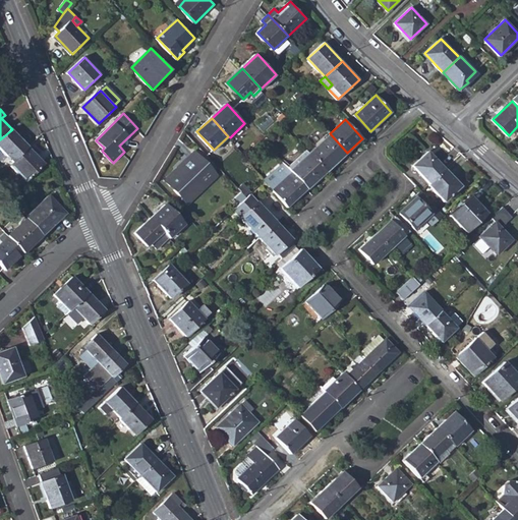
[(244,123),(230,137),(234,142),(249,128),(244,123)]
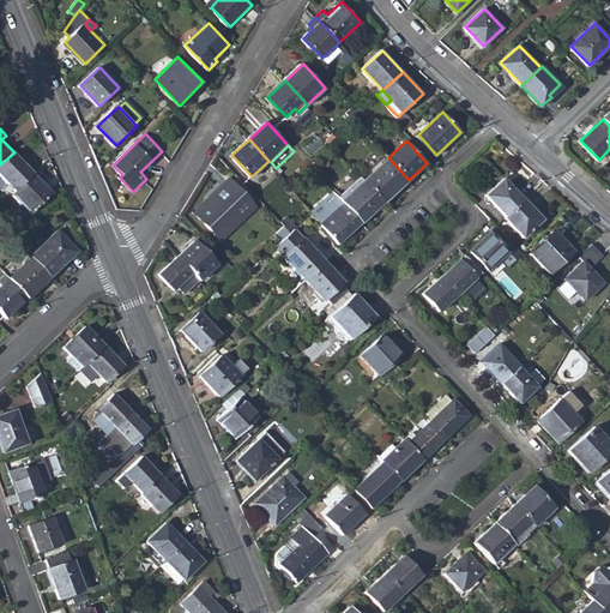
[(369,172),(363,178),(364,179),(388,157),(382,151),(378,156),(373,151),(361,162),(369,172)]
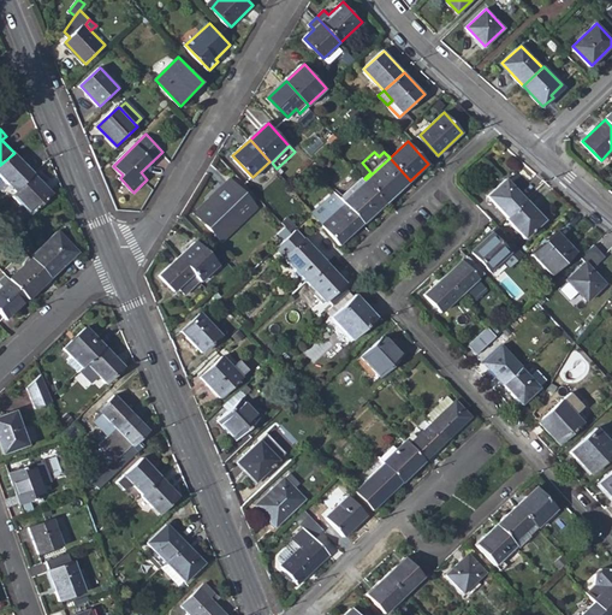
[(0,165),(0,171),(17,190),(35,173),(15,153),(0,165)]
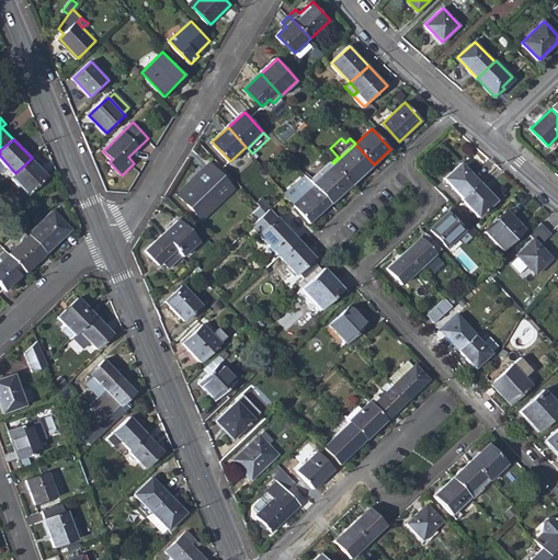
[(355,144),(333,163),(334,166),(352,184),(374,164),(355,144)]
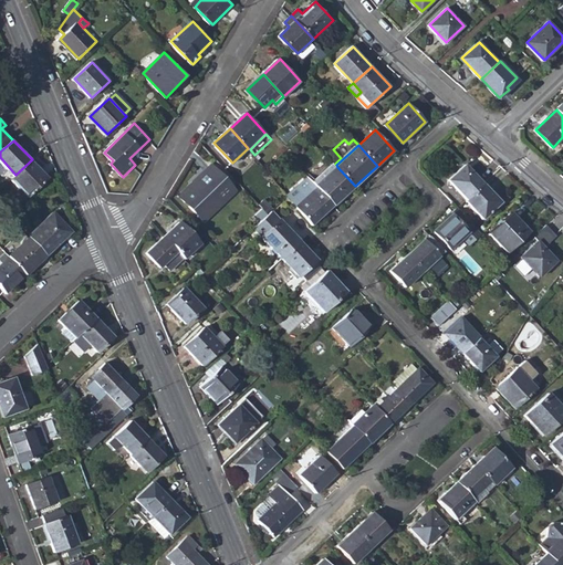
[(49,178),(32,159),(16,175),(12,178),(30,196),(49,178)]
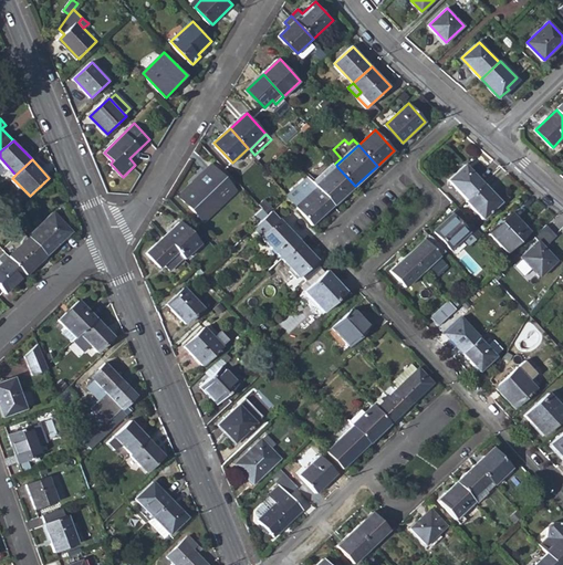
[(215,194),(228,180),(212,165),(205,173),(208,175),(200,188),(195,182),(181,196),(205,220),(218,208),(215,194)]
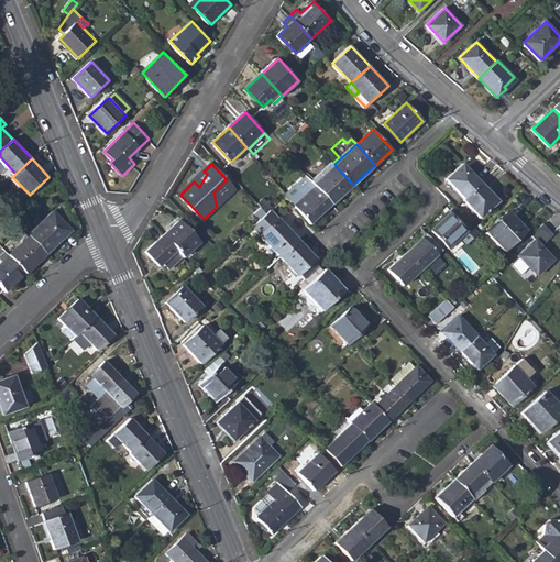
[(464,169),(461,165),(448,178),(467,198),(483,183),(468,166),(464,169)]
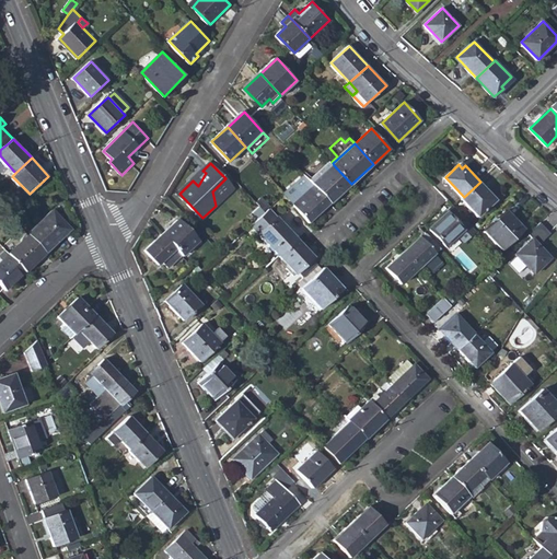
[(332,202),(351,184),(334,165),(325,174),(324,172),(313,183),(332,202)]
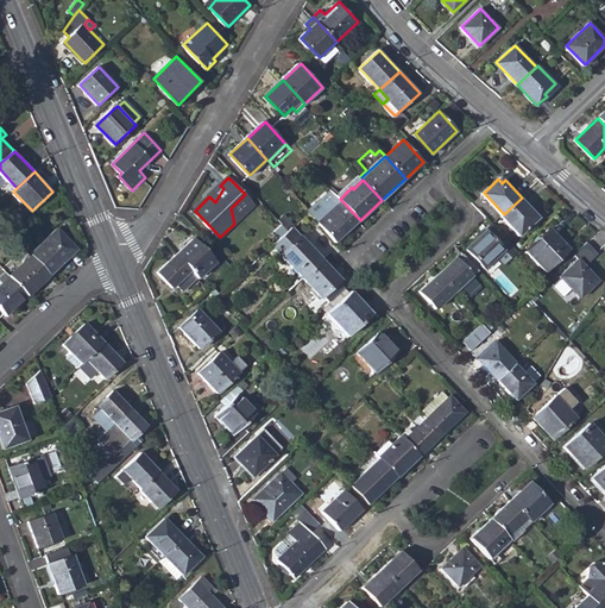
[(209,196),(215,202),(224,188),(220,186),(209,196)]
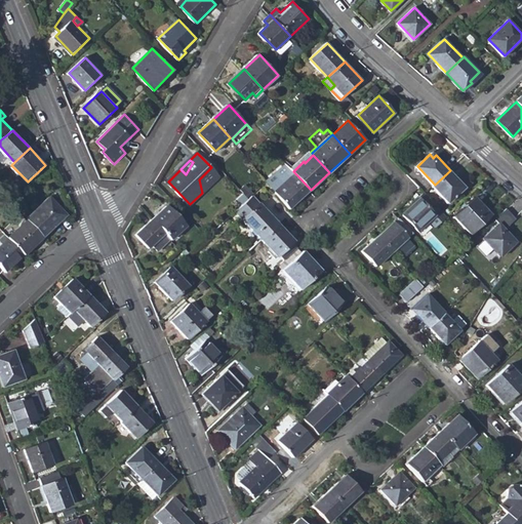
[(199,179),(202,193),(219,176),(211,167),(199,179)]
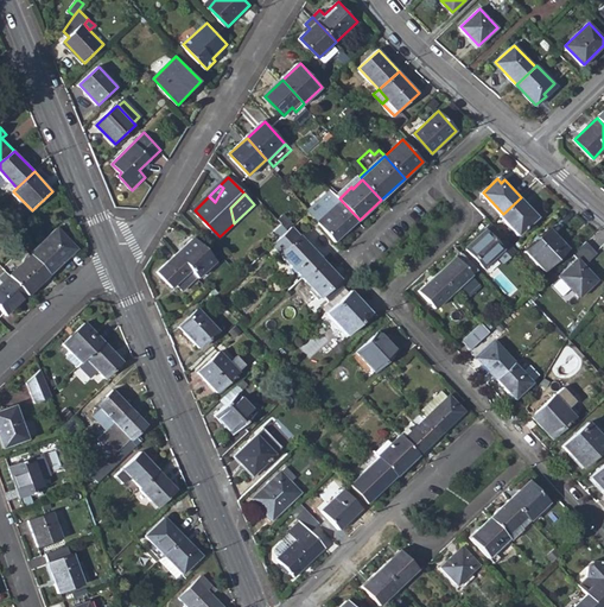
[(337,242),(360,220),(339,198),(338,196),(330,206),(329,203),(316,216),(337,242)]
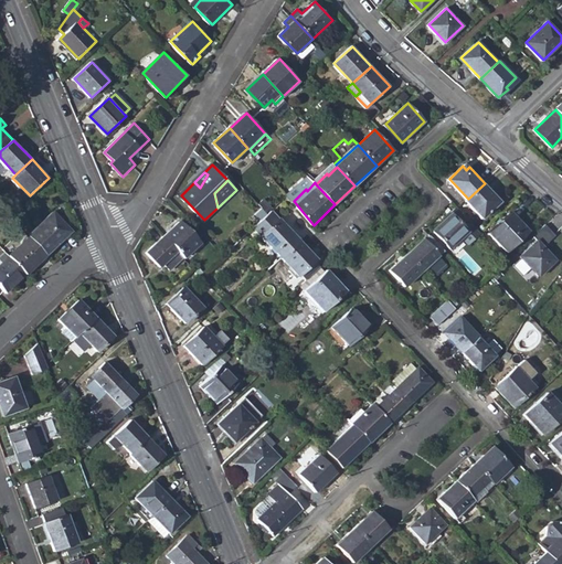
[(501,202),(485,183),(468,199),(466,201),(484,220),(501,202)]
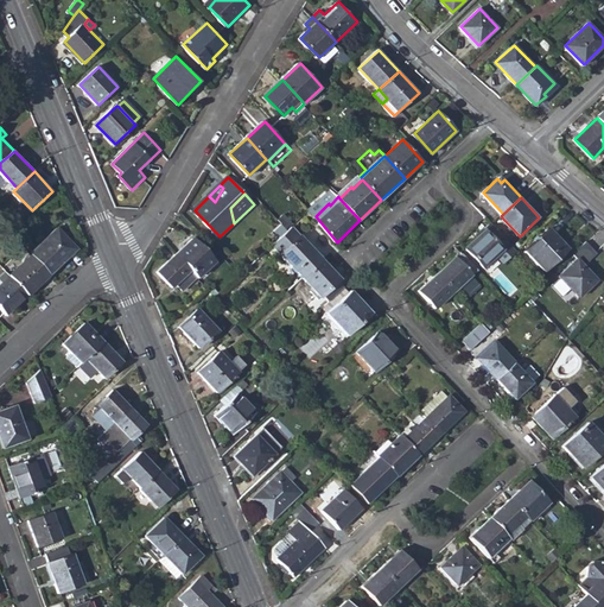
[(294,225),(285,215),(280,220),(288,229),(293,225),(294,225)]
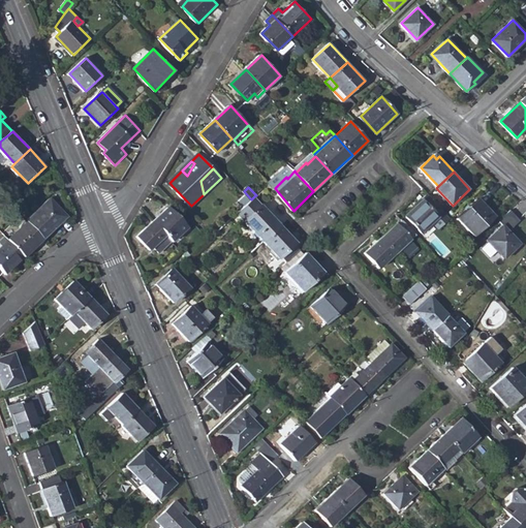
[(239,212),(265,241),(281,224),(255,195),(251,199),(239,212)]
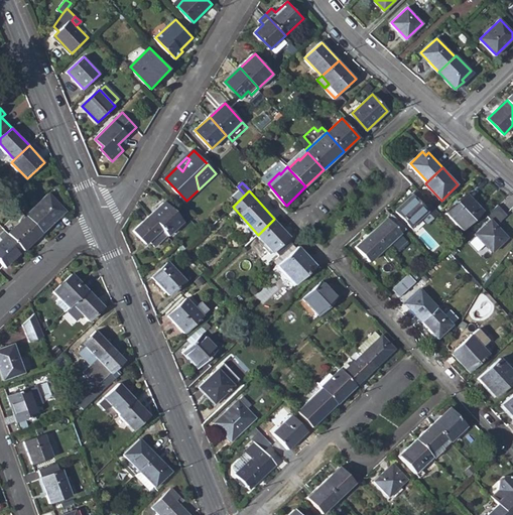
[(51,194),(28,216),(44,232),(67,210),(51,194)]
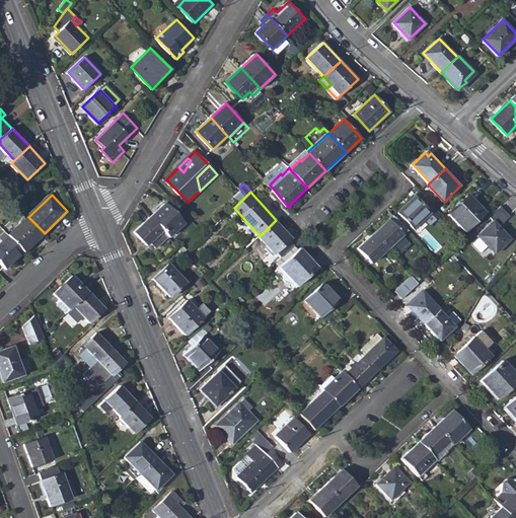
[(487,212),(470,195),(450,214),(466,230),(487,212)]
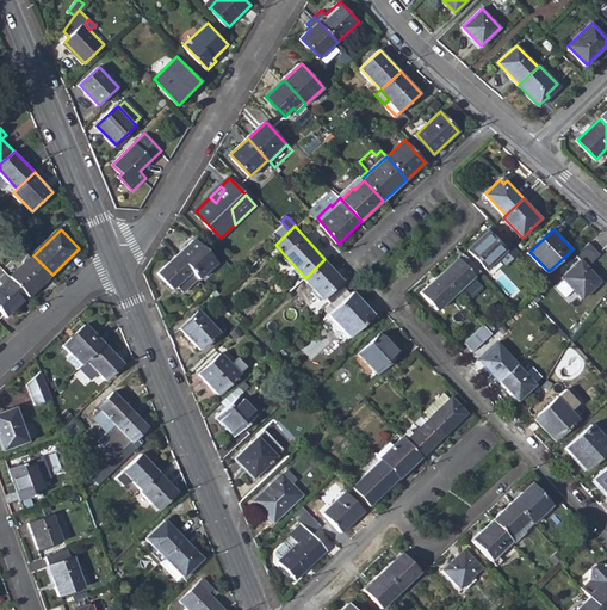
[(489,232),(469,250),(488,270),(507,251),(489,232)]
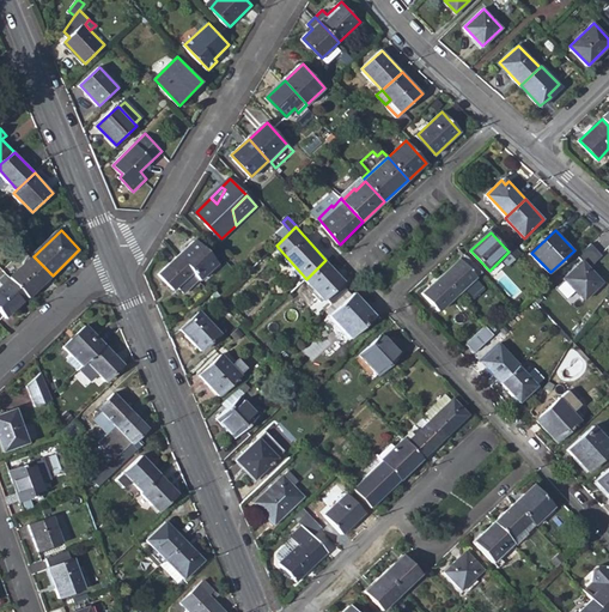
[(196,240),(178,256),(200,279),(202,282),(219,265),(196,240)]
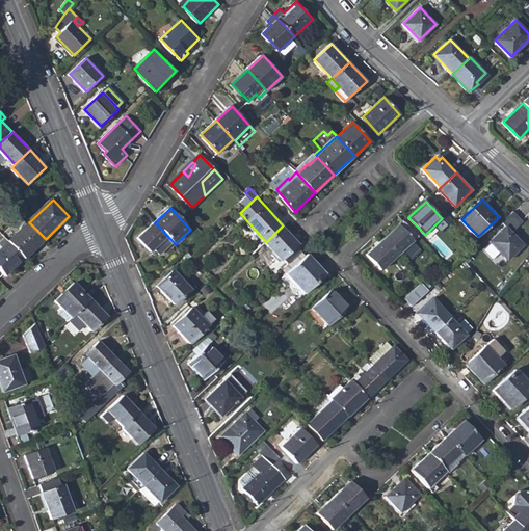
[(518,228),(526,219),(516,210),(507,218),(518,228)]
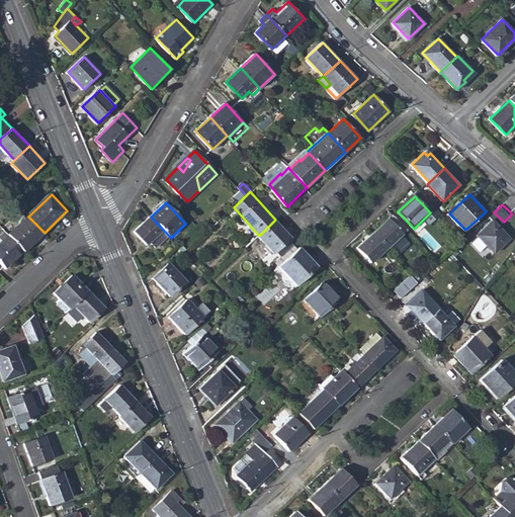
[(28,217),(10,234),(26,250),(45,233),(28,217)]
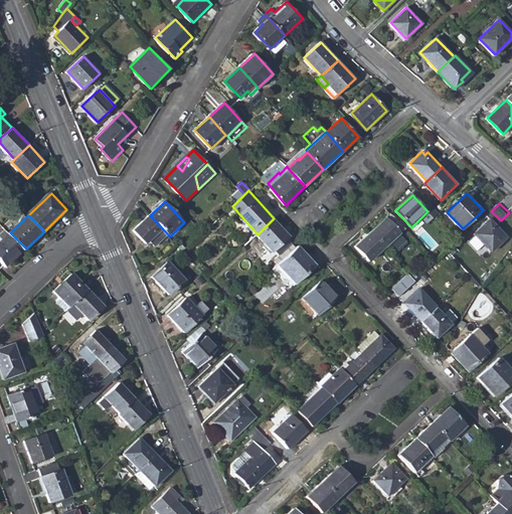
[(157,245),(168,234),(150,215),(135,229),(147,242),(151,239),(157,245)]
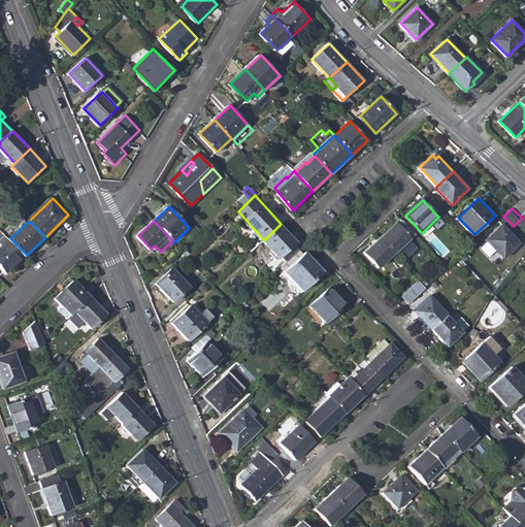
[(296,241),(281,224),(264,240),(268,245),(272,250),(271,252),(276,257),(277,259),(296,241)]
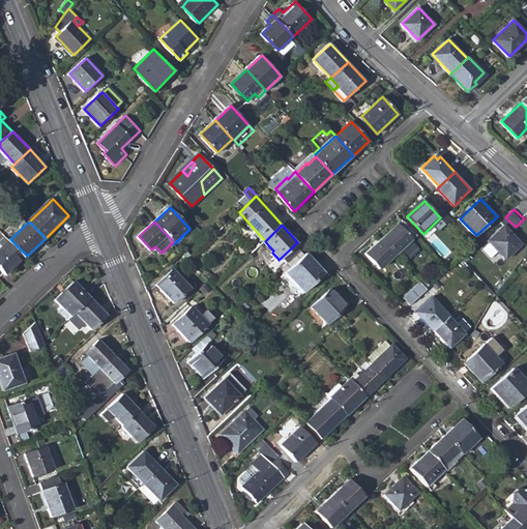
[(398,225),(382,239),(397,255),(403,248),(404,251),(409,257),(418,247),(411,240),(398,225)]
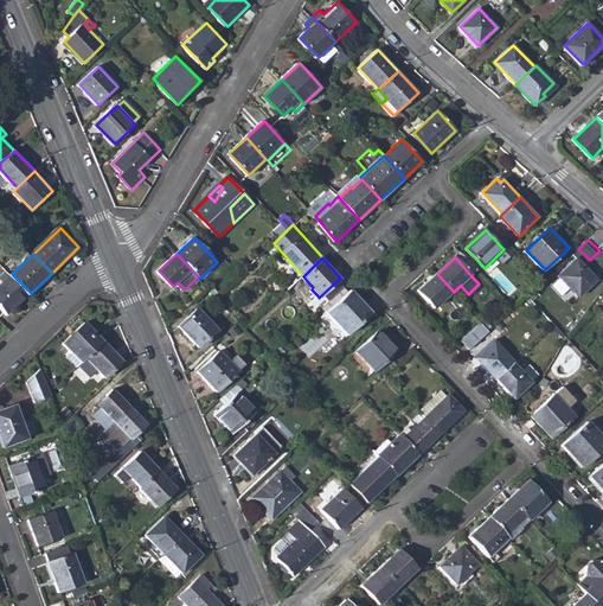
[(581,267),(576,261),(559,275),(581,297),(598,280),(584,265),(581,267)]
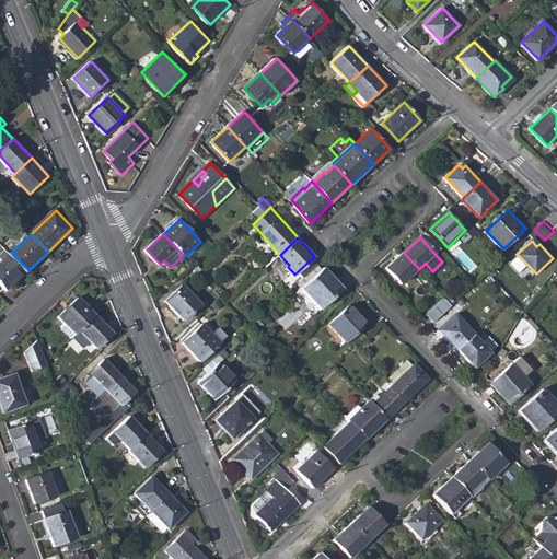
[(3,259),(0,263),(0,281),(8,290),(28,270),(11,253),(8,248),(0,256),(3,259)]
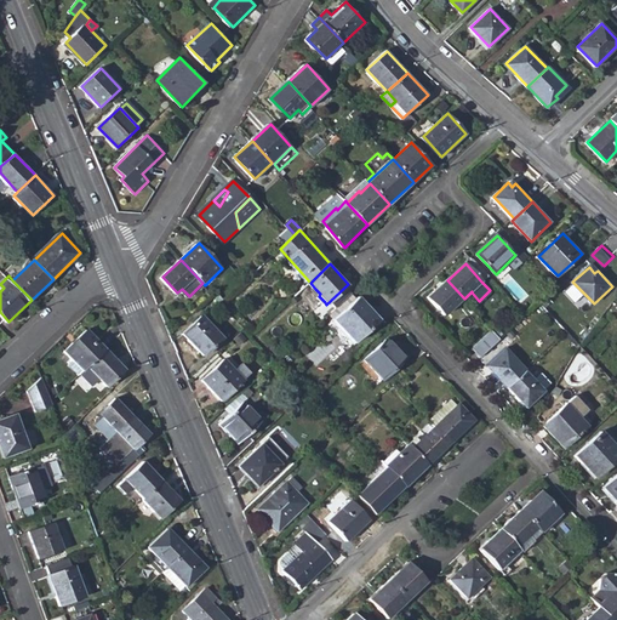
[(447,314),(464,299),(447,280),(430,297),(447,314)]
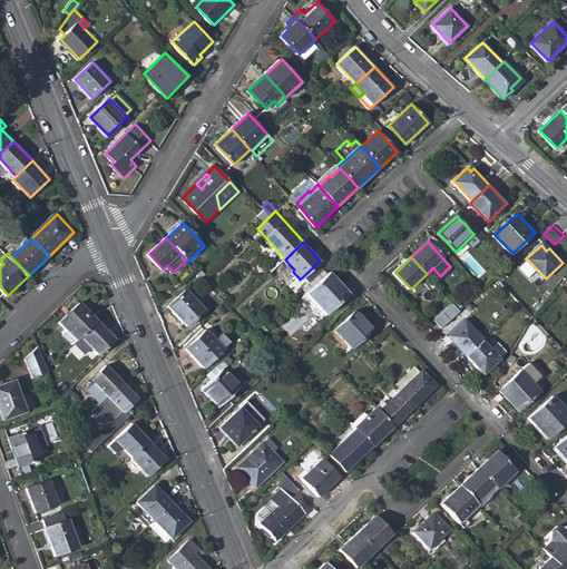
[(282,272),(293,282),(299,277),(293,272),(294,270),(290,265),(282,272)]
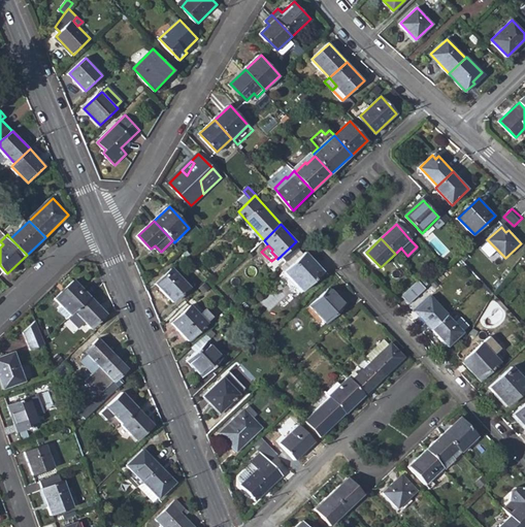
[(282,267),(285,271),(304,254),(300,250),(282,267)]
